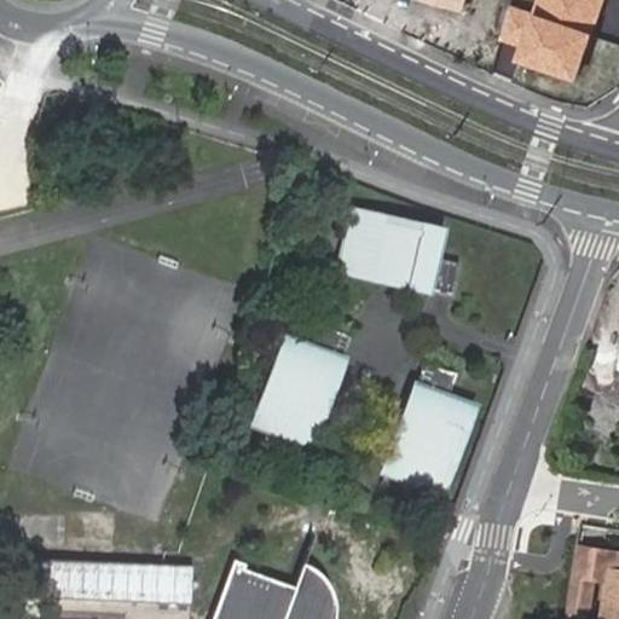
[(423,0),(462,11),(464,0),(423,0)]
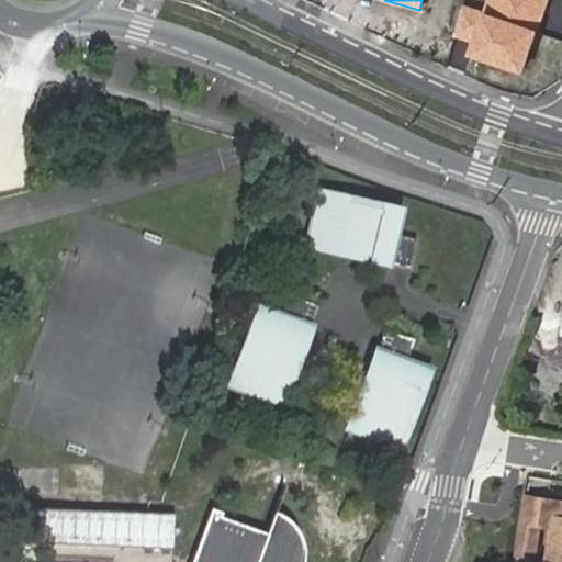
[(552,0),(489,0),(485,13),(464,7),(454,37),(471,43),(467,57),(527,77),(552,0)]
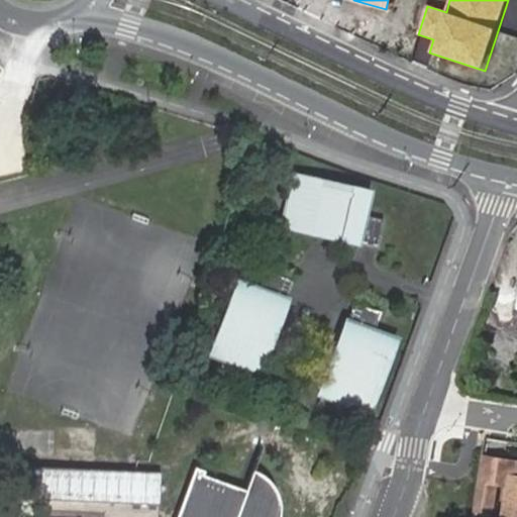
[(292,230),(373,248),(379,220),(358,215),(364,194),(292,178),(287,201),(298,203),(292,230)]
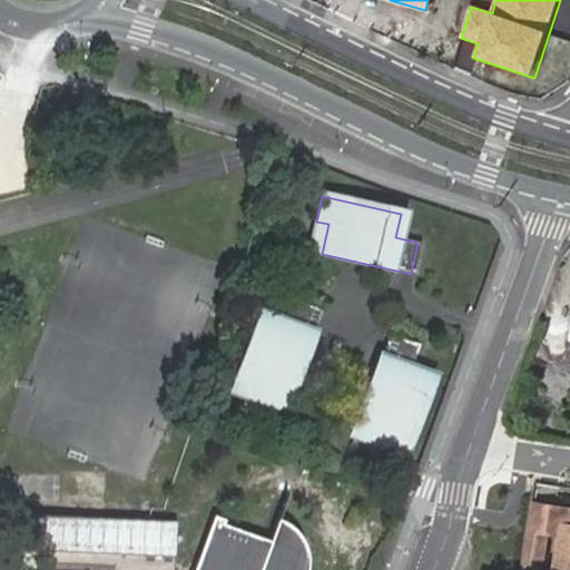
[(310,251),(322,254),(328,224),(316,222),(310,251)]
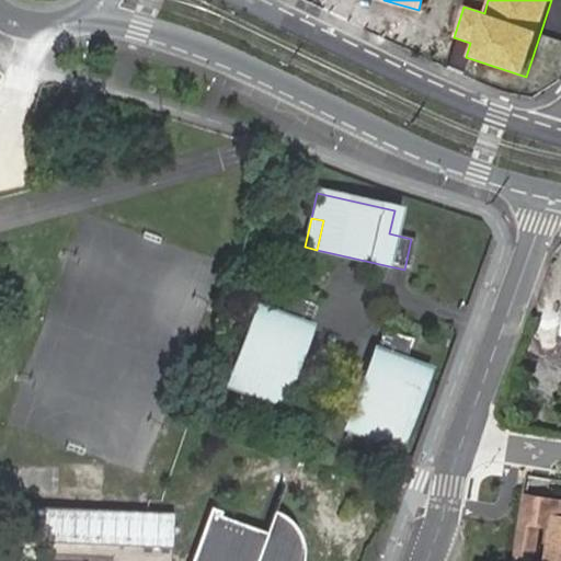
[(283,389),(317,304),(289,293),(281,315),(256,305),(227,381),(251,390),(255,378),(283,389)]
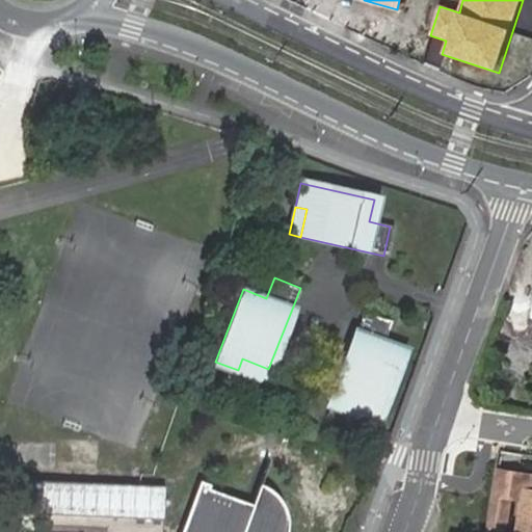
[(362,405),(357,417),(379,425),(407,352),(387,345),(394,324),(367,314),(336,395),(362,405)]
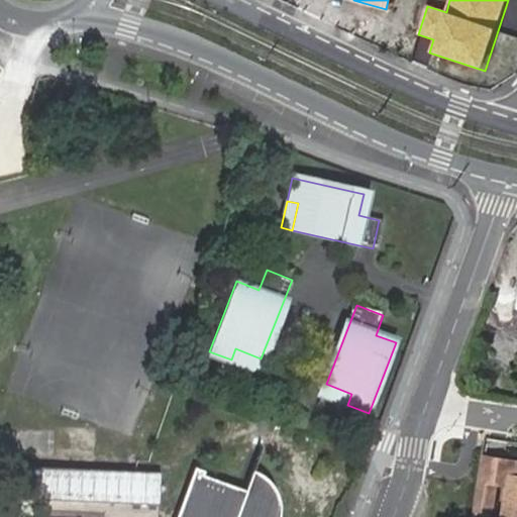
[(256,370),(261,358),(235,348),(231,359),(256,370)]
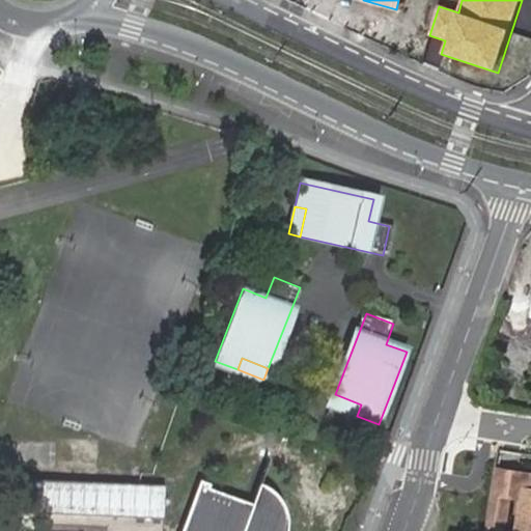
[(331,406),(357,416),(361,404),(335,394),(331,406)]
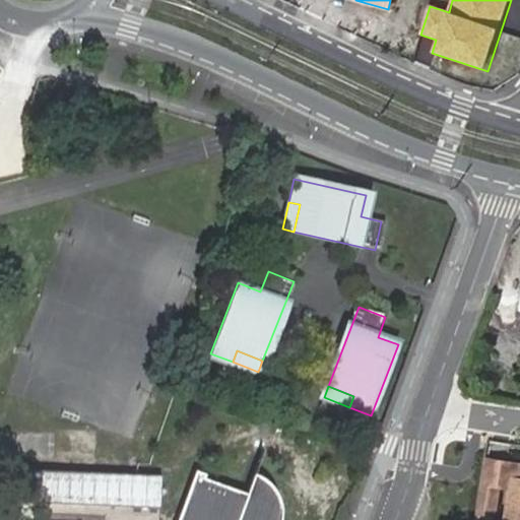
[(280,519),(283,510),(282,504),(281,502),(280,496),(275,489),(267,478),(263,476),(262,476),(256,473),(249,493),(197,474),(180,519),(280,519)]
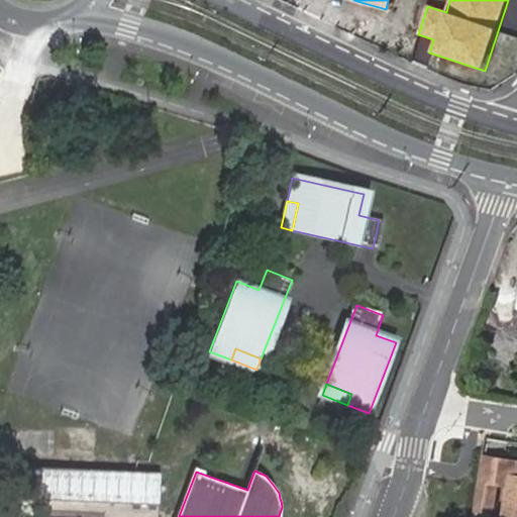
[(516,516),(516,480),(512,479),(505,516),(516,516)]
